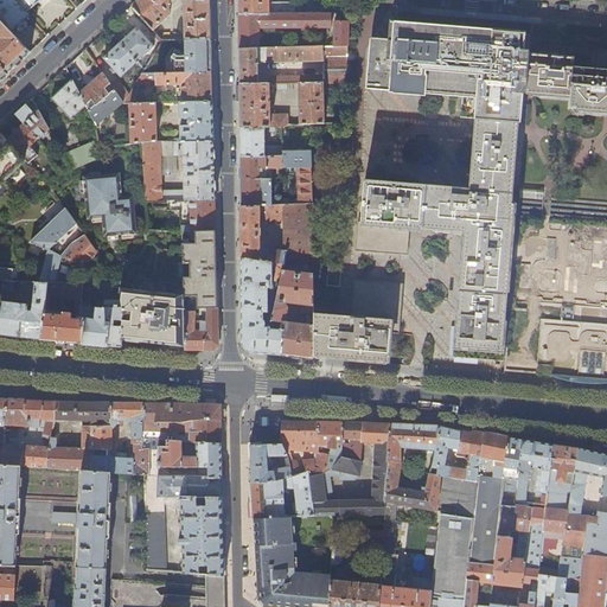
[(0,0),(0,20),(10,32),(27,16),(25,12),(13,0),(0,0)]
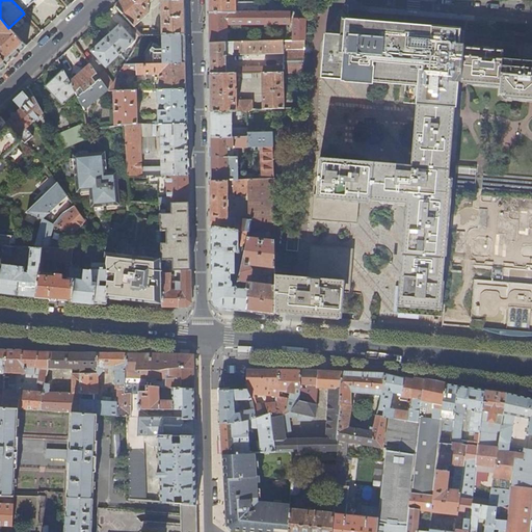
[(11,0),(22,10),(26,7),(26,8),(34,0),(11,0)]
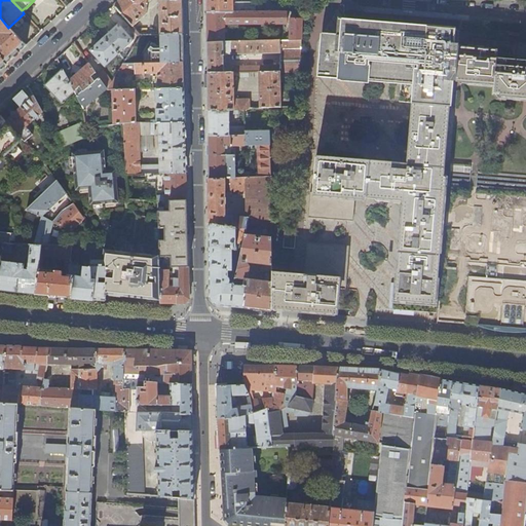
[(119,0),(114,5),(134,26),(146,14),(146,4),(150,0),(160,0),(161,0),(159,0),(159,35),(182,34),(181,0),(119,0)]
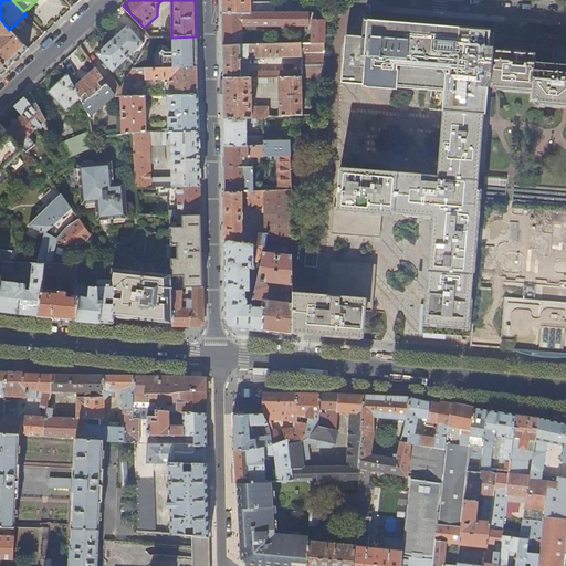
[(223,0),(224,13),(268,13),(278,13),(278,3),(255,3),(254,0),(223,0)]
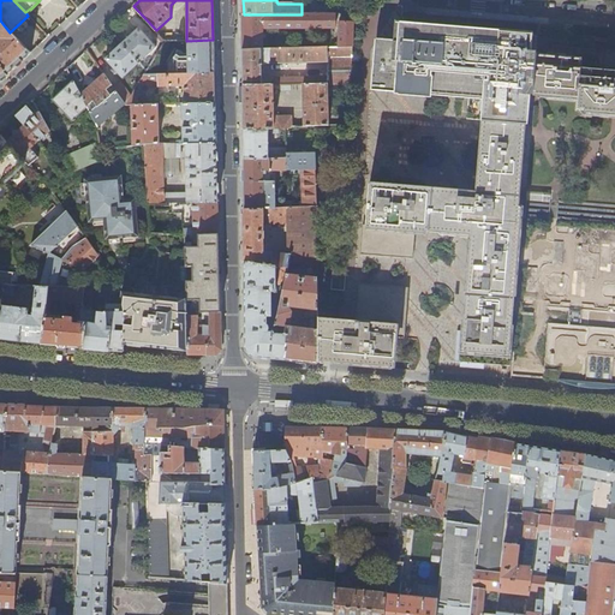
[(244,33),(244,49),(264,49),(264,28),(315,28),(336,29),(338,27),(338,13),(302,15),(291,15),(244,15),(244,33)]
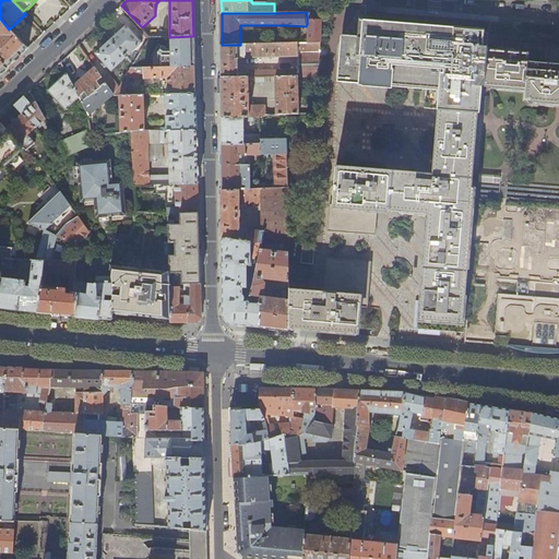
[(308,42),(321,42),(322,12),(319,12),(318,19),(310,19),(309,21),(308,42)]
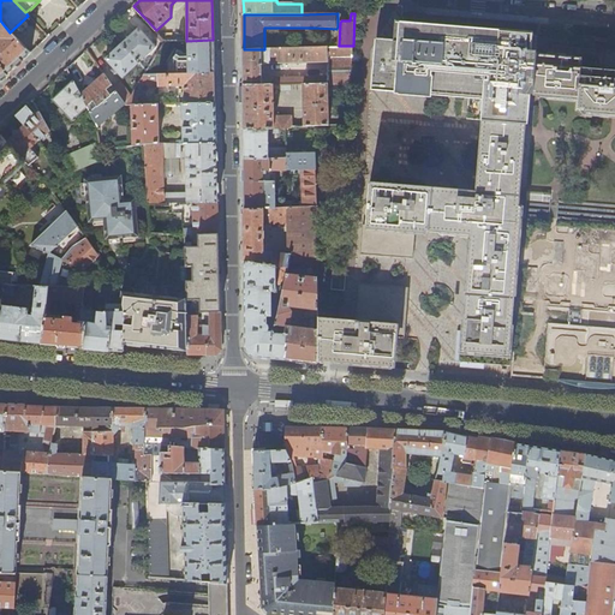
[(0,21),(0,79),(12,70),(30,53),(17,40),(10,33),(0,21)]
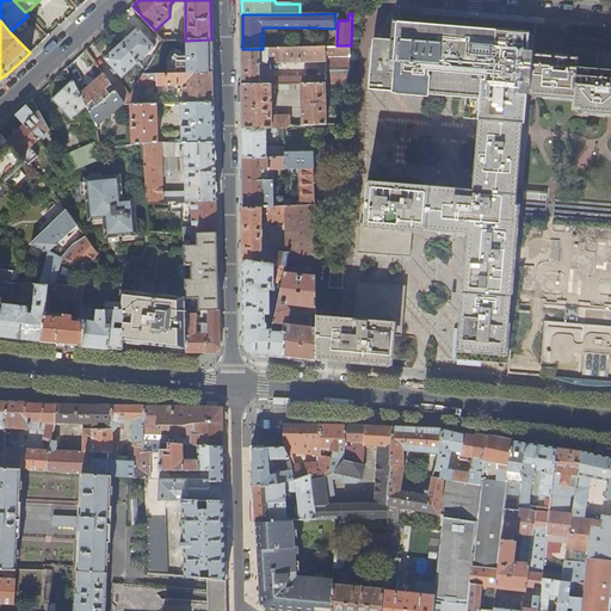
[(423,23),(394,20),(393,32),(393,39),(374,38),(370,90),(455,94),(466,96),(471,29),(534,35),(534,31),(423,23)]
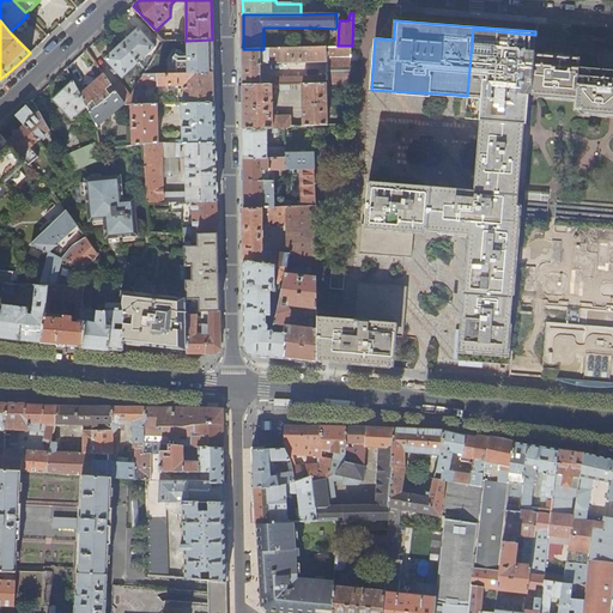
[(131,35),(121,43),(139,62),(156,47),(138,28),(131,35)]
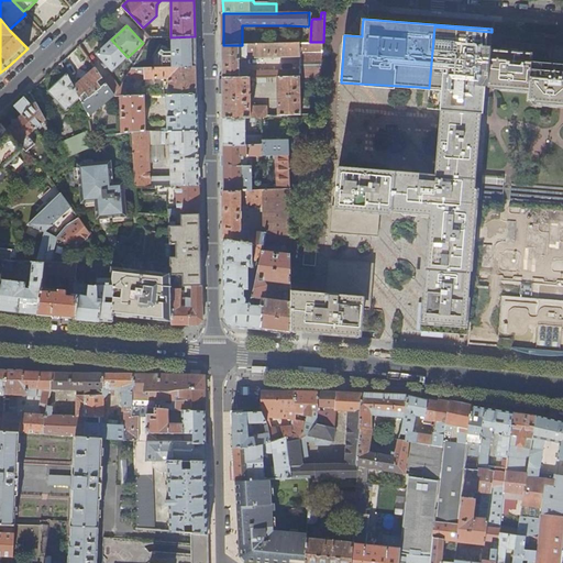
[(434,26),(429,88),(428,110),(444,111),(481,114),(481,112),(485,113),(488,79),(490,42),(492,32),(434,26)]
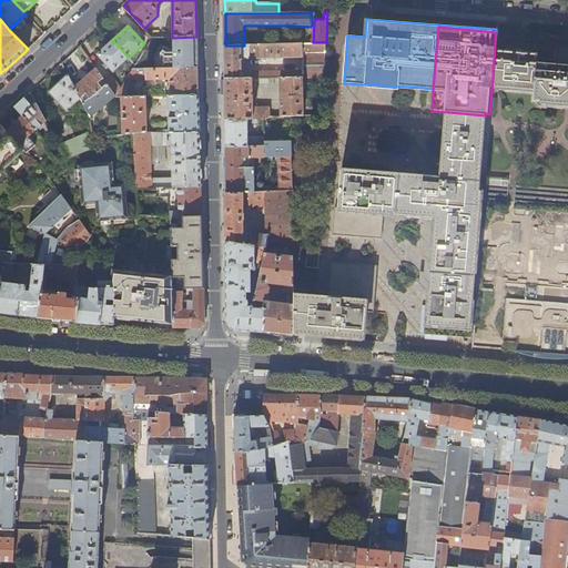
[(28,49),(33,43),(23,32),(21,32),(16,37),(28,49)]
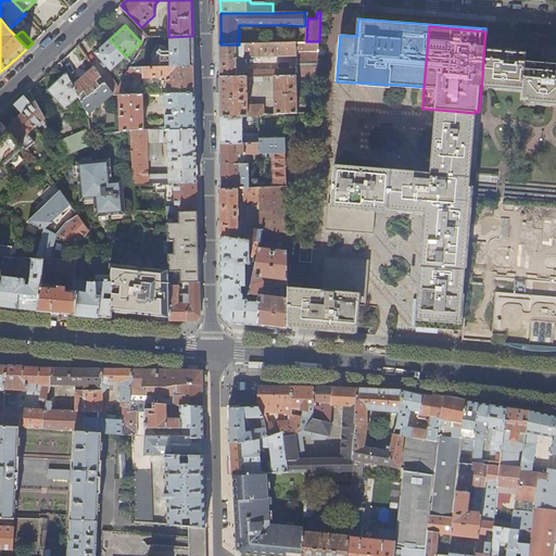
[(487,32),(485,32),(484,41),(482,78),(479,112),(480,112),(482,83),(522,86),(521,99),(555,102),(555,64),(540,63),(525,62),(526,53),(507,52),(507,53),(497,52),(487,51),(485,51),(487,32)]
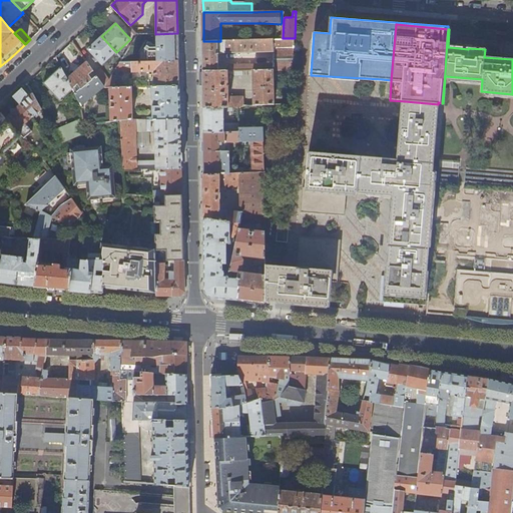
[(148,62),(178,61),(178,50),(177,33),(155,34),(156,46),(151,43),(145,51),(148,52),(148,62)]
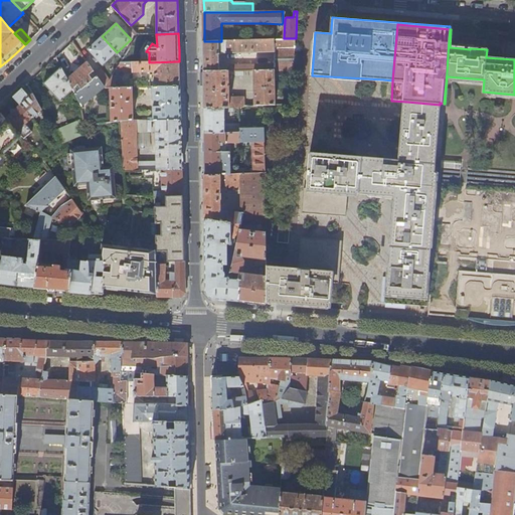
[(117,52),(102,36),(96,42),(88,49),(103,65),(117,52)]
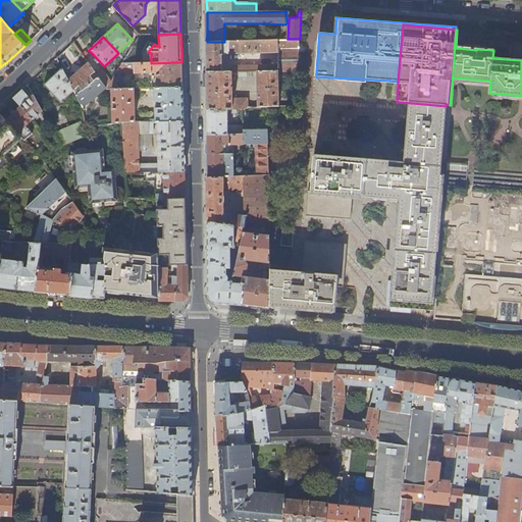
[(207,54),(207,72),(223,72),(223,54),(250,53),(251,54),(257,54),(257,53),(278,52),(278,65),(235,66),(232,69),(232,72),(248,71),(258,71),(279,71),(299,71),(300,39),(288,39),(275,40),(250,41),(246,41),(240,41),(224,42),(207,42),(207,54)]
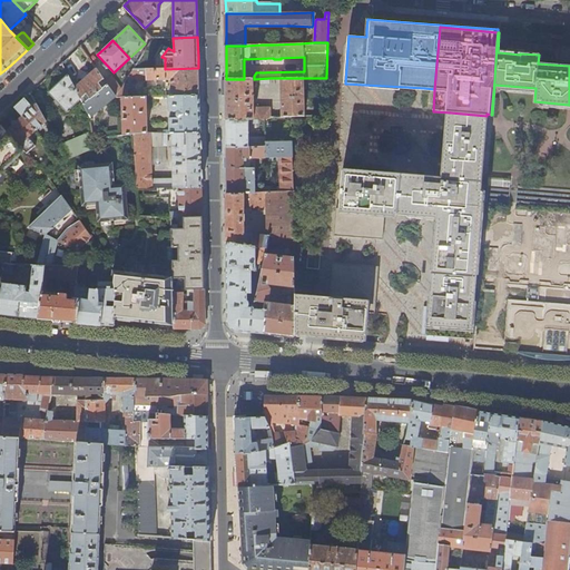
[(170,96),(199,96),(198,81),(198,68),(165,69),(133,69),(127,79),(146,78),(146,79),(166,79),(173,76),(174,76),(174,80),(173,80),(170,81),(170,96)]
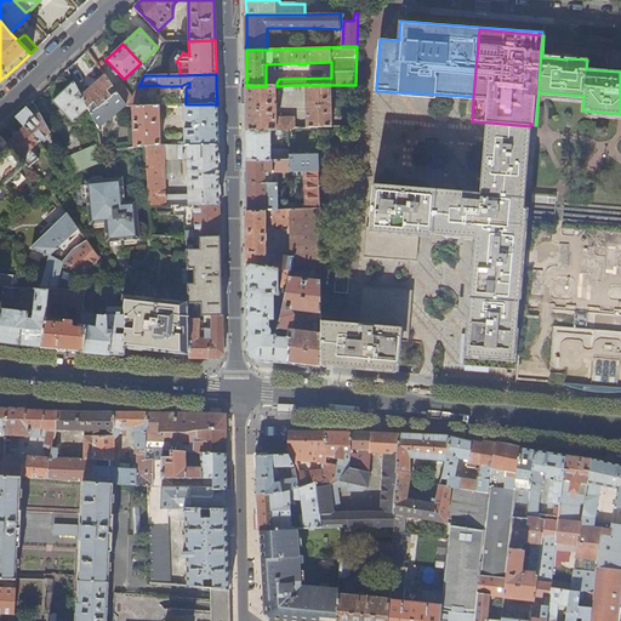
[(81,96),(87,108),(91,106),(96,109),(112,96),(107,90),(112,86),(104,75),(92,86),(81,96)]
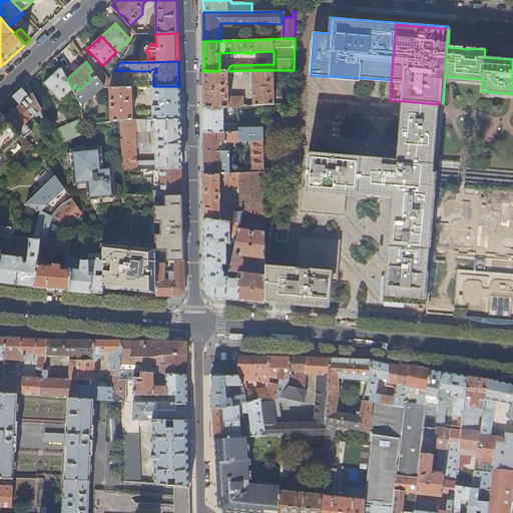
[(67,79),(61,67),(53,75),(44,83),(60,101),(72,89),(67,79)]
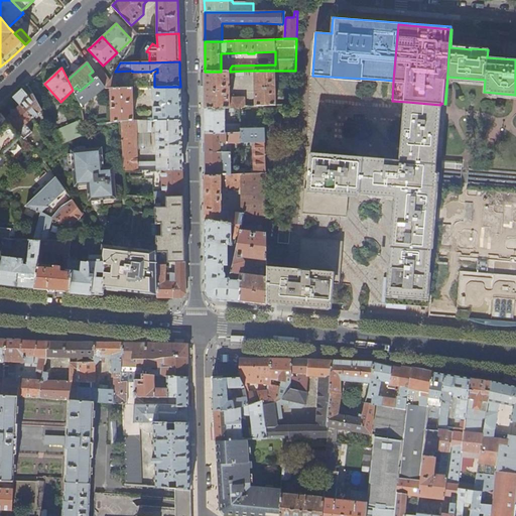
[(101,71),(96,75),(97,77),(105,88),(109,81),(101,71)]
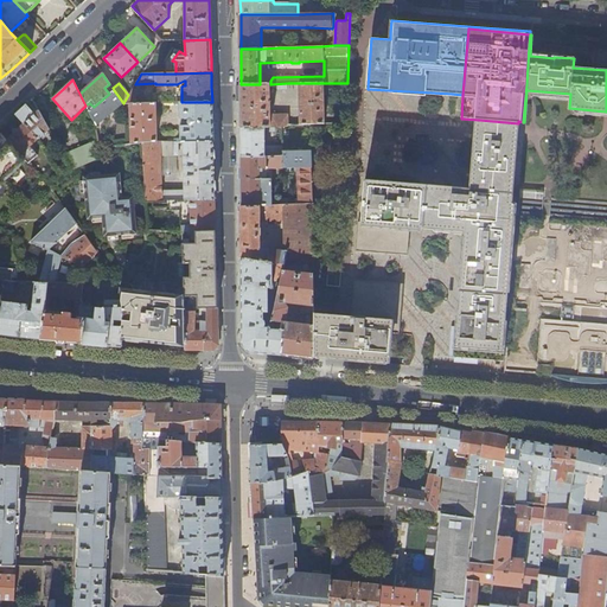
[(241,106),(241,127),(267,127),(282,126),(285,126),(289,125),(289,114),(272,115),(270,88),(275,87),(279,90),(288,89),(288,83),(270,84),(260,84),(241,84),(241,106)]
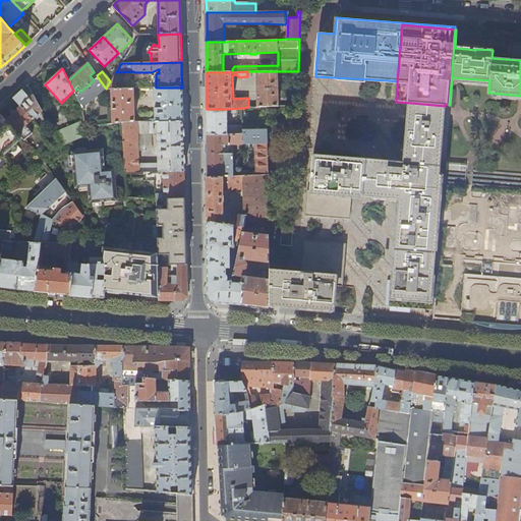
[(258,107),(267,107),(279,106),(279,71),(257,71),(258,107)]
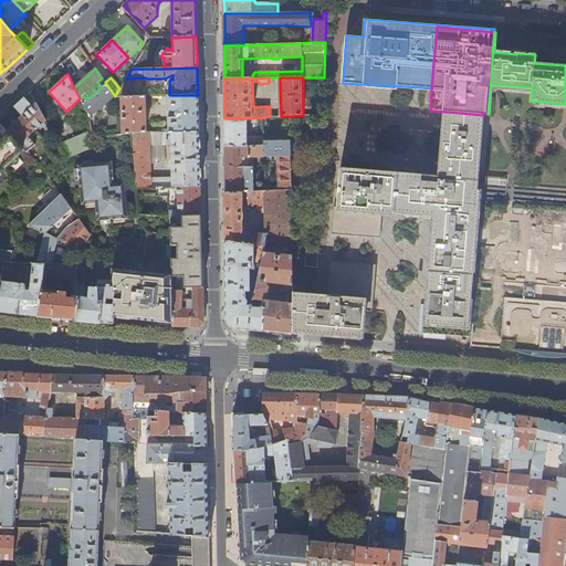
[(87,100),(83,104),(84,107),(90,117),(115,96),(106,84),(102,87),(87,100)]
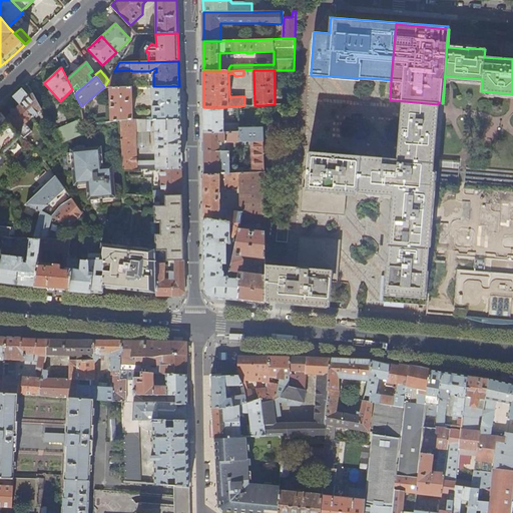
[(141,120),(149,120),(154,120),(179,119),(179,102),(179,86),(153,86),(151,86),(151,117),(141,117),(141,120)]
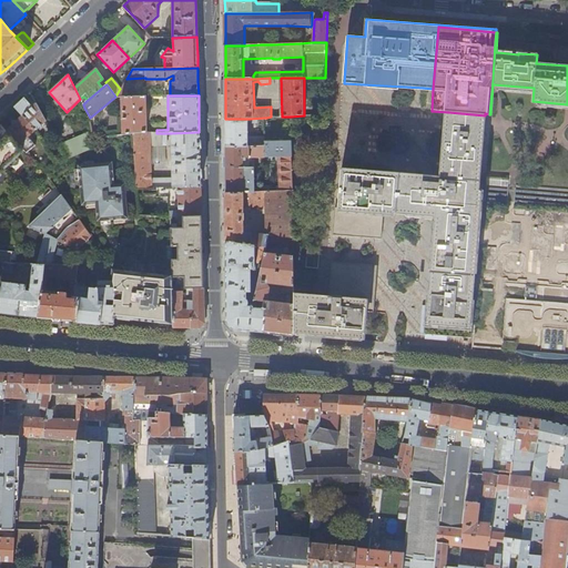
[(122,134),(132,133),(145,132),(145,97),(122,97),(121,97),(122,134)]
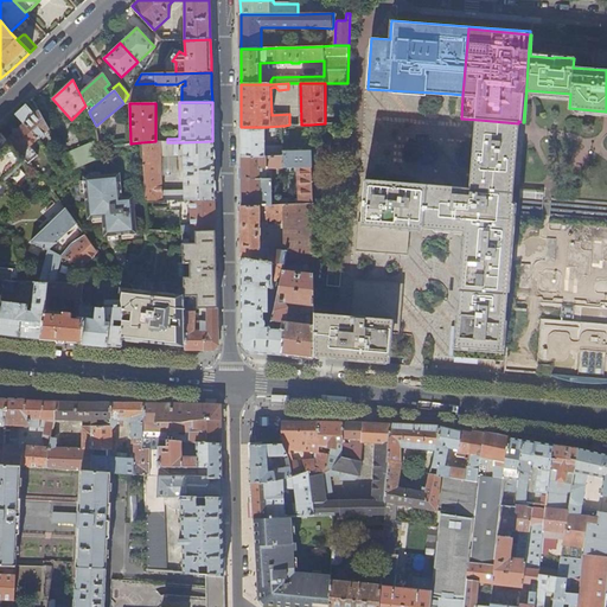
[(21,108),(16,114),(24,123),(38,139),(49,129),(38,110),(34,114),(26,104),(21,108)]
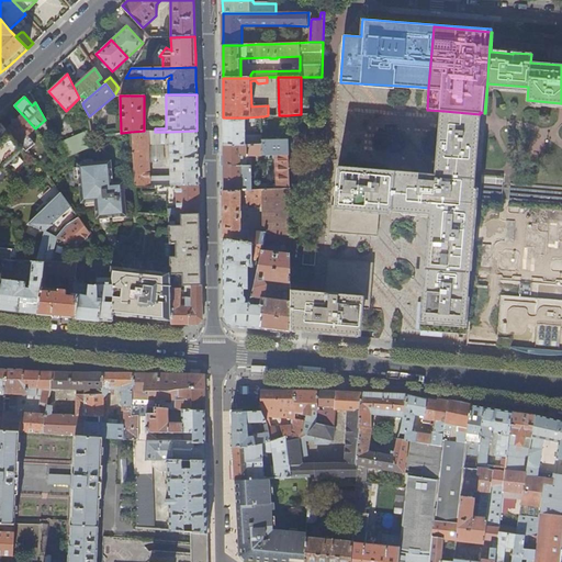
[(480,114),(444,111),(442,120),(439,175),(454,176),(456,167),(456,158),(452,158),(454,130),(465,131),(465,133),(472,133),(469,177),(474,177),(479,123),(480,114)]
